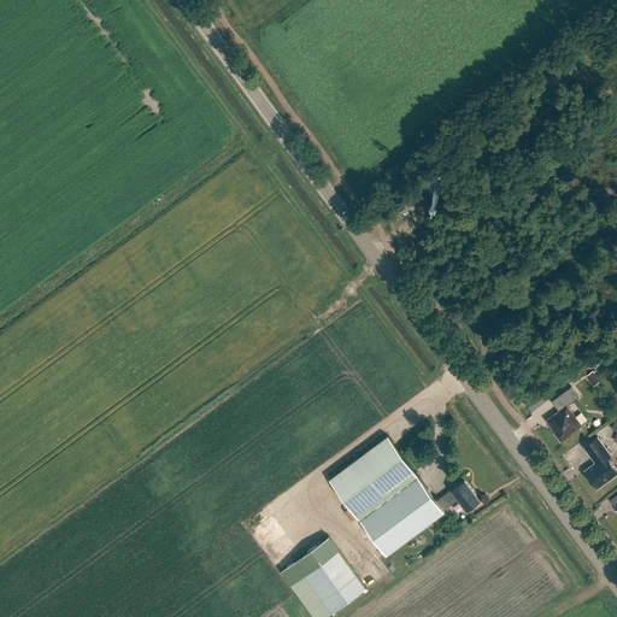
[(598,378),(594,372),(593,370),(586,376),(592,383),(598,378)]
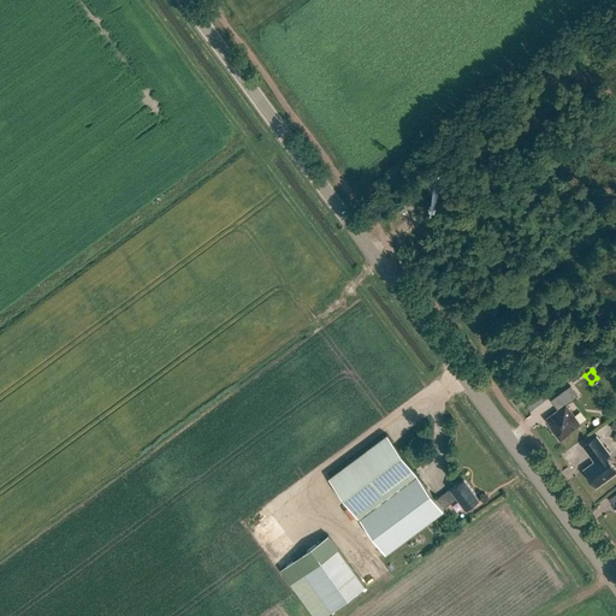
[(552,431),(561,442),(570,433),(569,433),(581,425),(567,406),(579,396),(570,386),(551,401),(558,410),(546,420),(554,430),(552,431)]
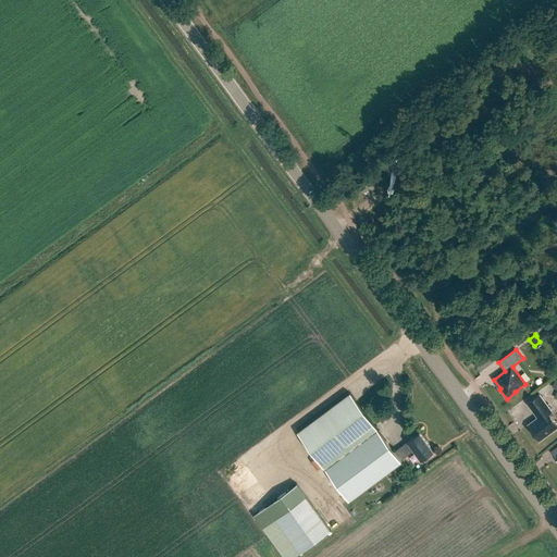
[(325,469),(378,431),(350,393),(298,432),(325,469)]
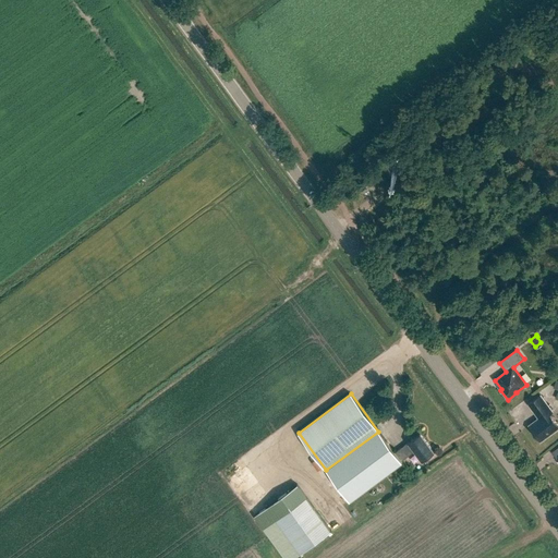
[(529,425),(541,441),(557,428),(557,425),(549,414),(553,412),(541,396),(529,404),(538,419),(529,425)]
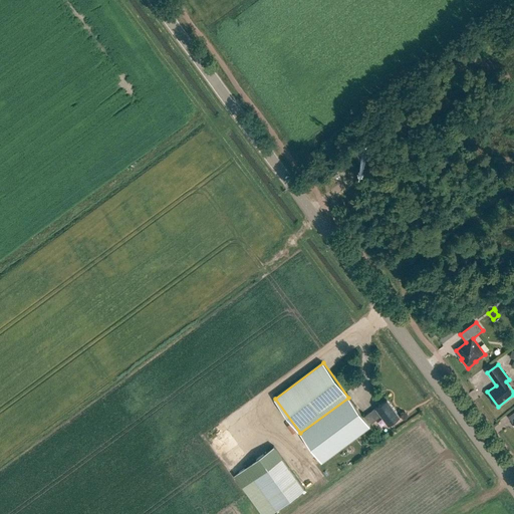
[(322,462),(370,426),(369,425),(382,416),(390,425),(400,417),(388,400),(363,418),(348,398),(300,433),(322,462)]
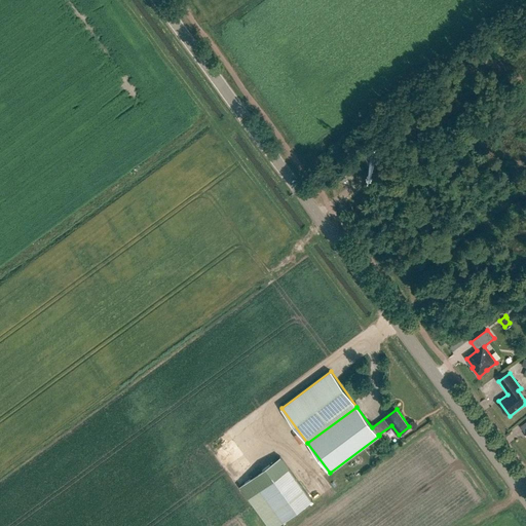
[(277,525),(312,500),(280,456),(239,487),(268,525),(277,525)]
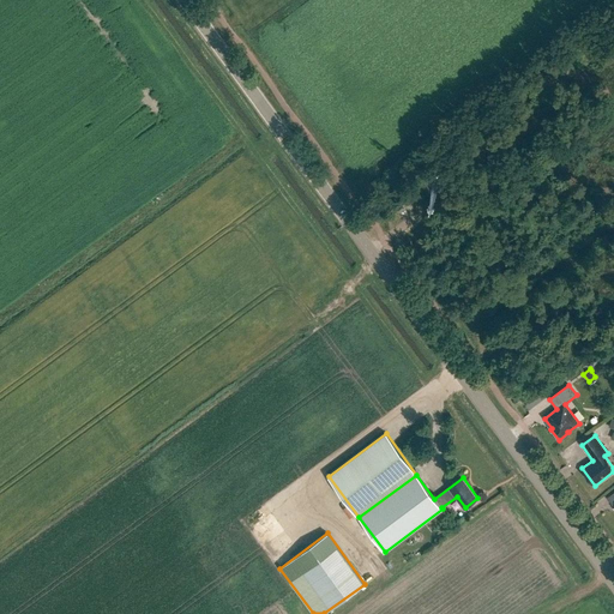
All buildings are outlined.
